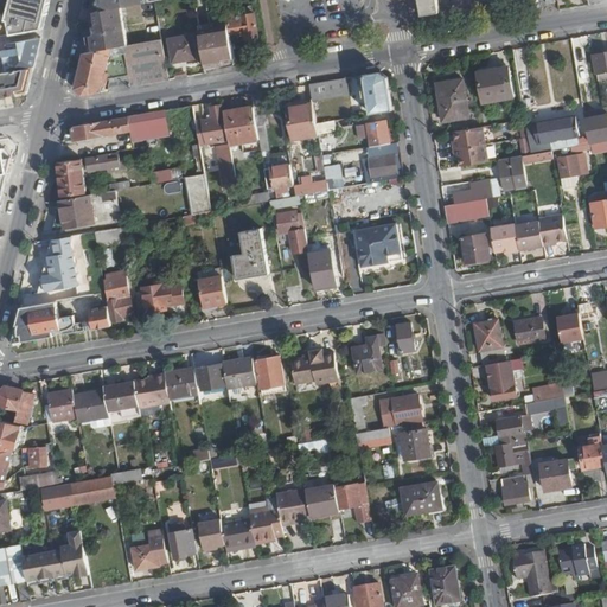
[(48,11),(50,0),(11,0),(7,16),(0,13),(0,37),(18,34),(43,30),(48,11)]
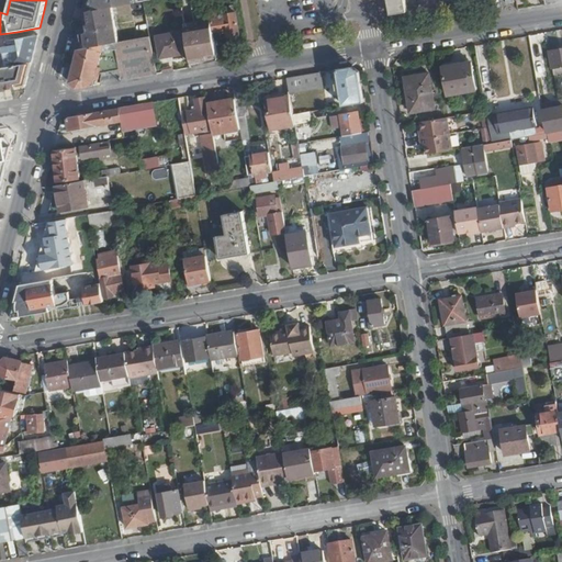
[(217,57),(208,0),(190,0),(193,21),(183,22),(190,62),(217,57)]
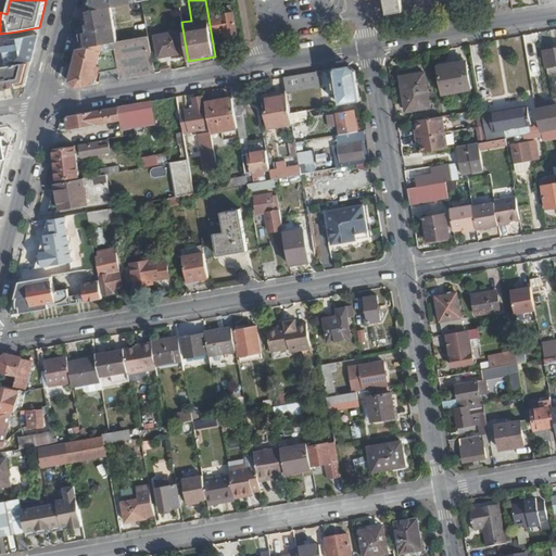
[(354,0),(355,1),(363,0),(384,0),(388,16),(405,13),(402,0),(354,0)]
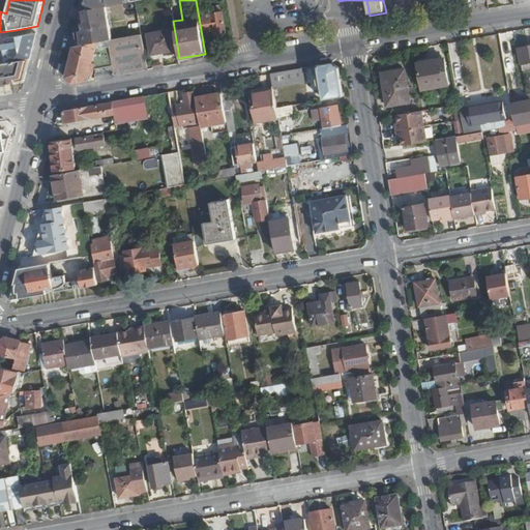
[(141,34),(135,2),(107,6),(109,17),(127,13),(131,36),(141,34)]
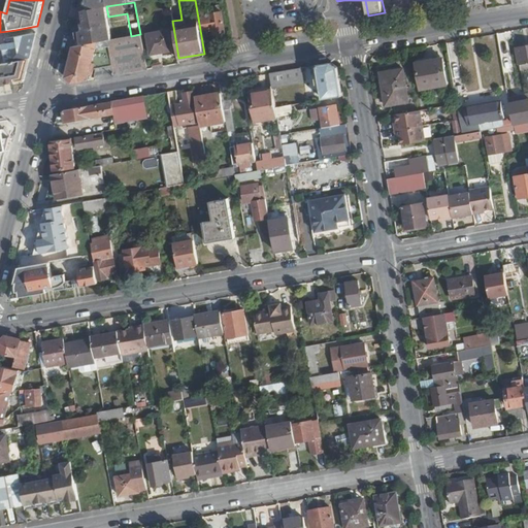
[(110,39),(104,5),(87,8),(81,8),(84,22),(80,23),(80,26),(77,26),(76,30),(79,44),(110,39)]
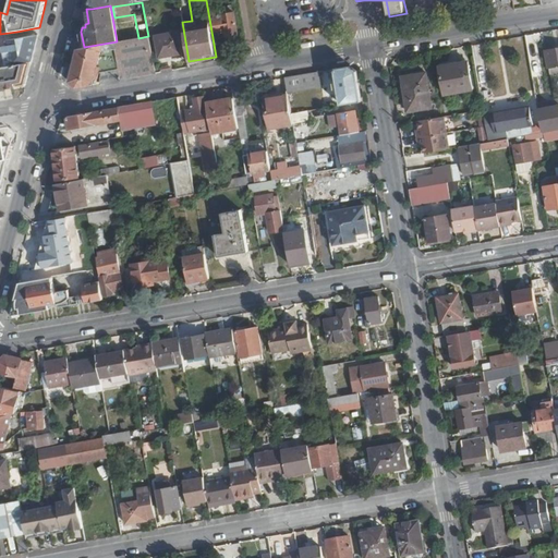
[(238,34),(232,5),(209,9),(213,29),(222,28),(225,36),(238,34)]
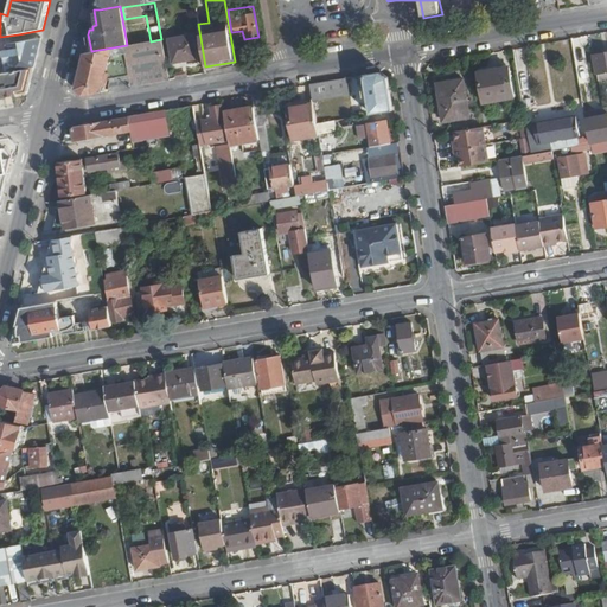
[(33,68),(43,30),(18,34),(19,40),(8,43),(8,49),(2,50),(4,57),(10,56),(12,71),(31,68),(33,68)]
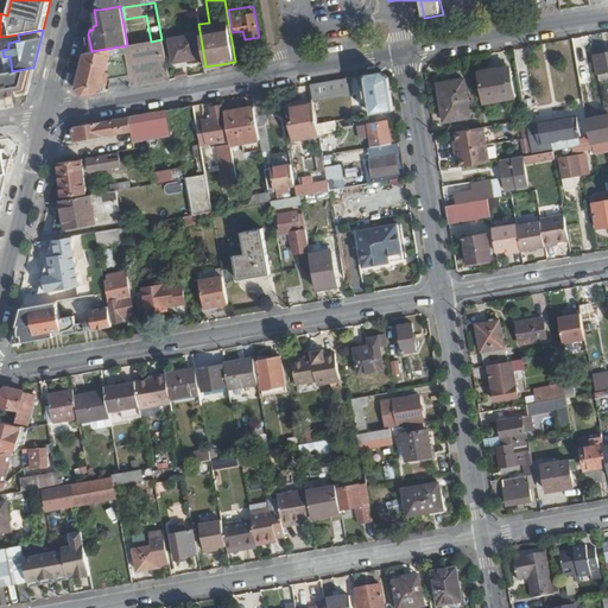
[(196,58),(192,36),(170,39),(173,62),(196,58)]
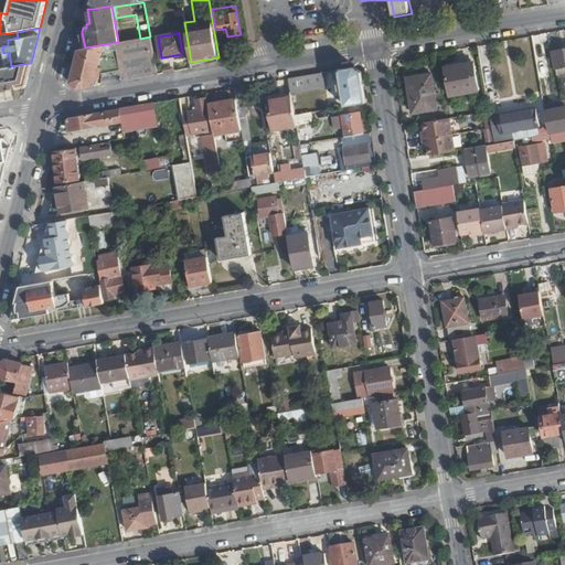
[(157,74),(150,36),(140,39),(118,42),(85,48),(77,49),(68,83),(76,87),(157,74)]
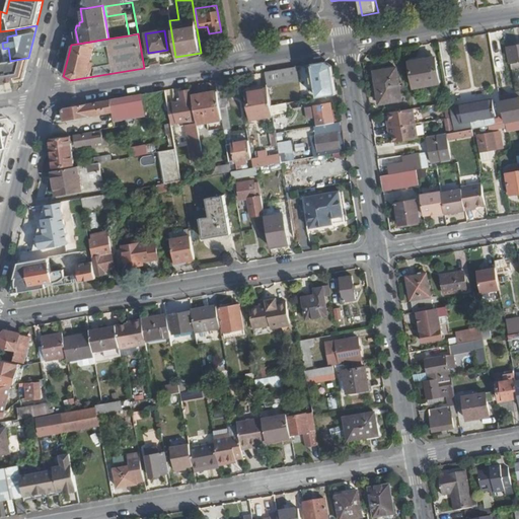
[(518,45),(508,47),(511,64),(518,62),(518,45)]
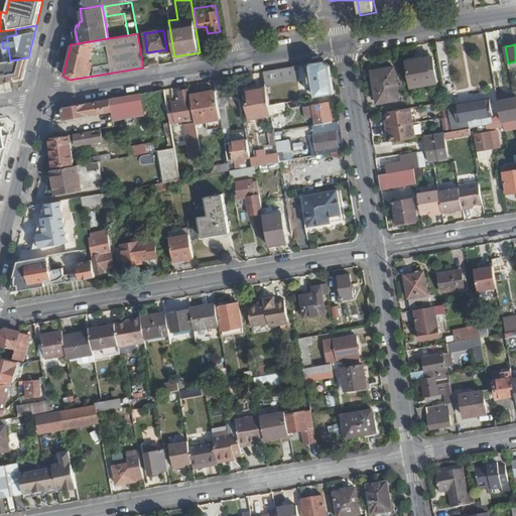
[(436,83),(432,56),(406,61),(410,87),(436,83)]
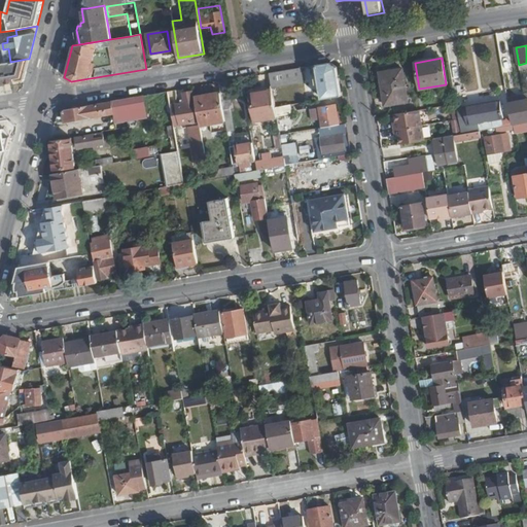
[(0,84),(22,80),(27,59),(10,62),(0,63),(0,84)]
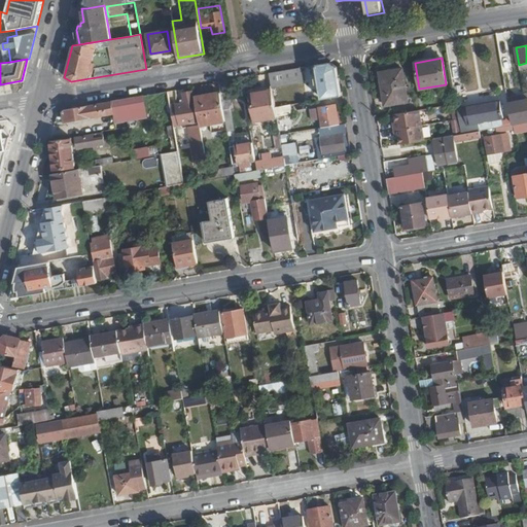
[(342,96),(338,68),(329,63),(316,65),(318,78),(315,78),(316,84),(319,83),(322,100),(342,96)]
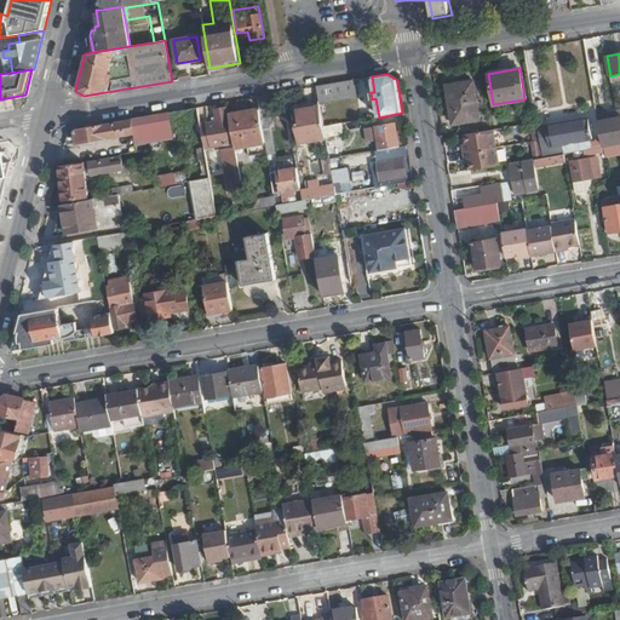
[(480,119),(474,80),(469,80),(468,78),(445,81),(452,124),(480,119)]
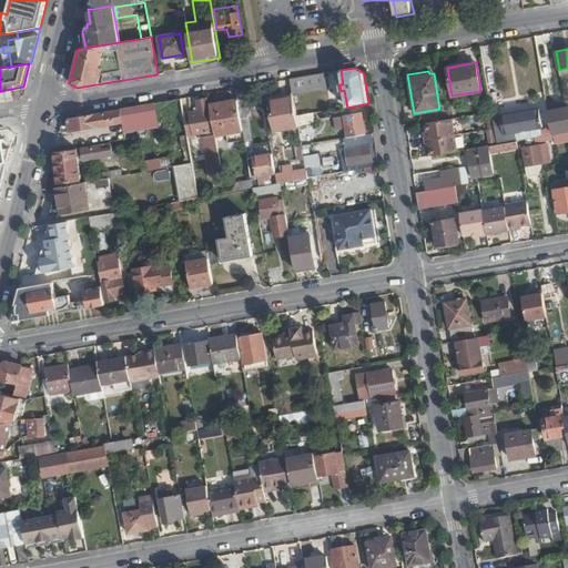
[(326,84),(332,83),(330,72),(290,79),(293,97),(296,117),(301,115),(296,95),(327,89),(326,84)]
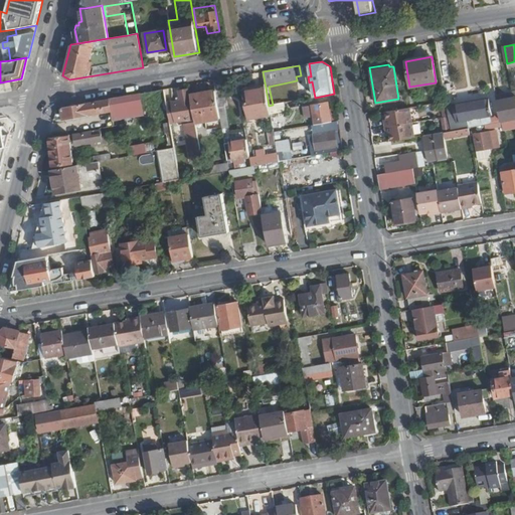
[(269,106),(266,88),(244,91),(250,119),(271,116),(270,114),(269,106)]
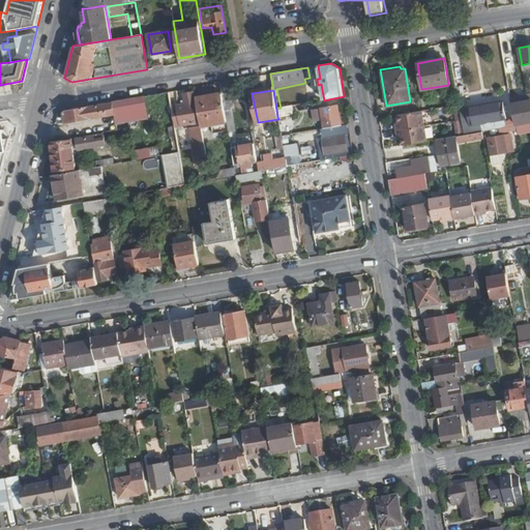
[(200,123),(197,101),(195,101),(193,92),(183,93),(184,104),(177,105),(183,126),(200,123)]
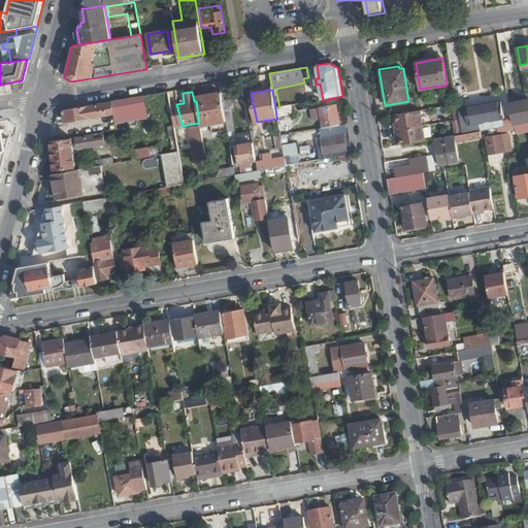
[(226,123),(223,109),(221,93),(195,97),(196,101),(199,123),(200,125),(200,127),(226,123)]
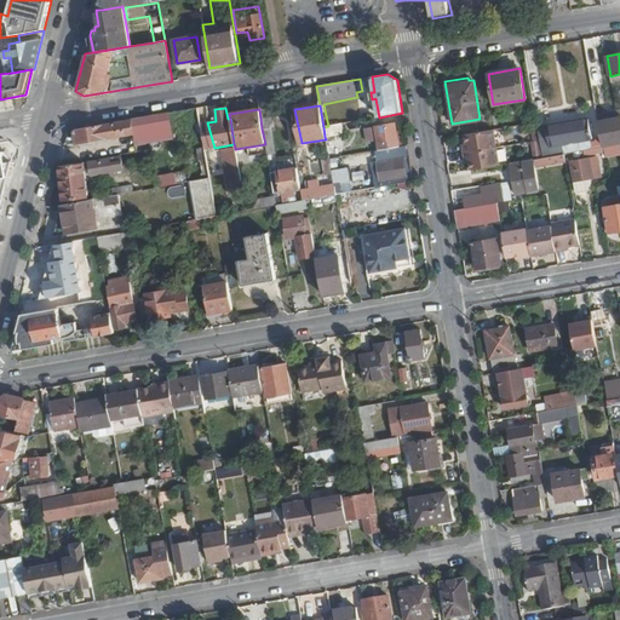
[(75,143),(170,127),(167,113),(73,130),(75,143)]
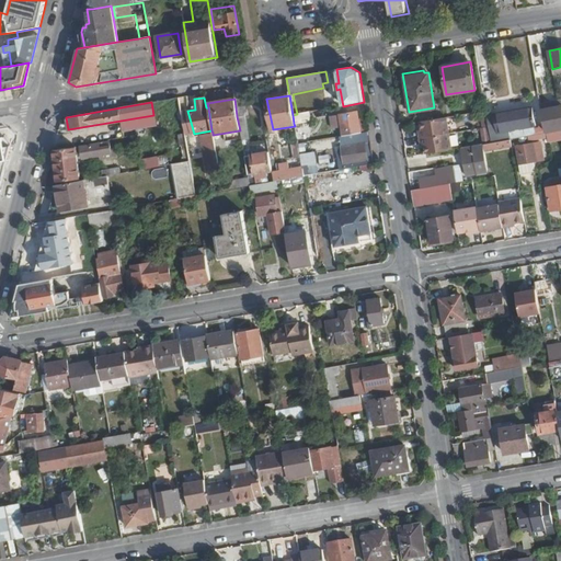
[(536,125),(533,107),(487,115),(492,142),(511,139),(510,130),(536,125)]
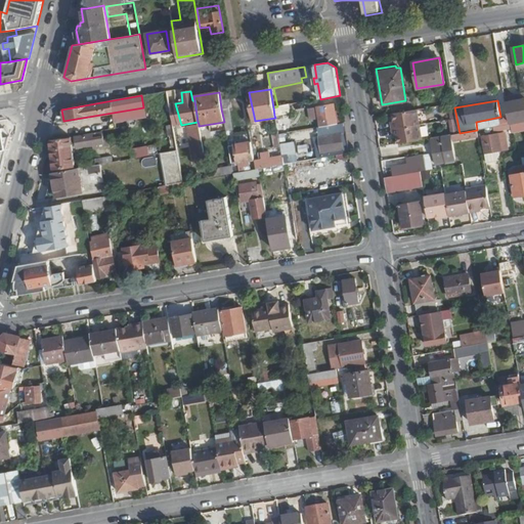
[(523,100),(507,103),(510,124),(523,121),(523,100)]
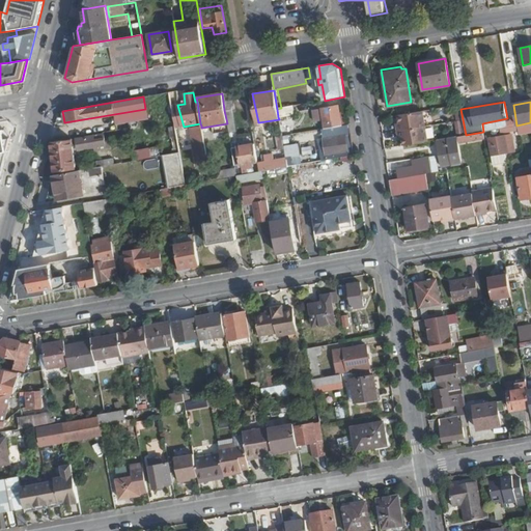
[(184,127),(177,105),(171,106),(175,128),(184,127)]
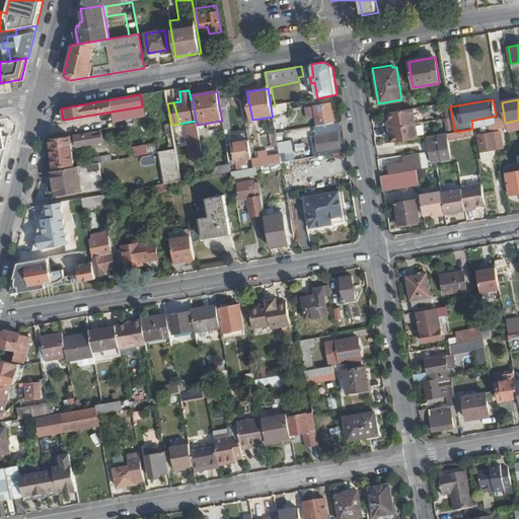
[(288,113),(286,103),(275,105),(271,106),(272,115),(288,113)]
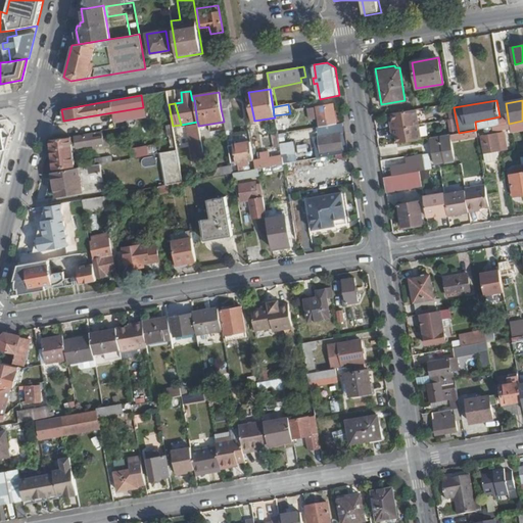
[(335,124),(331,105),(316,107),(319,127),(333,125),(335,124)]
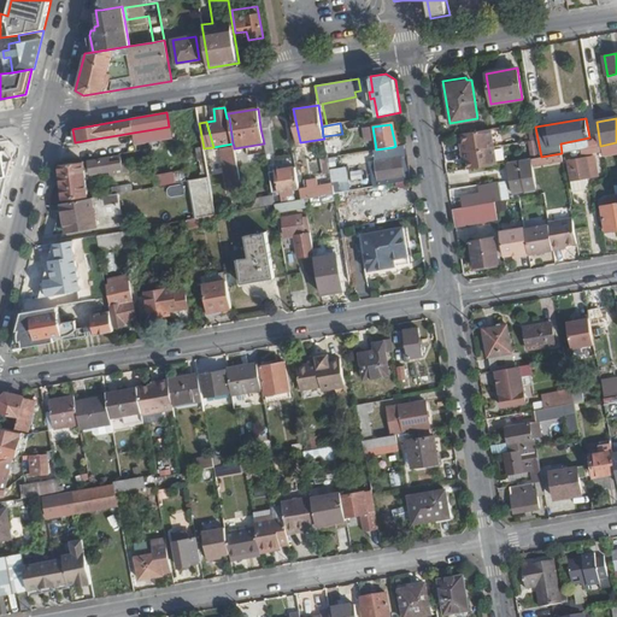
[(274,152),(269,127),(260,128),(264,144),(265,153),(274,152)]
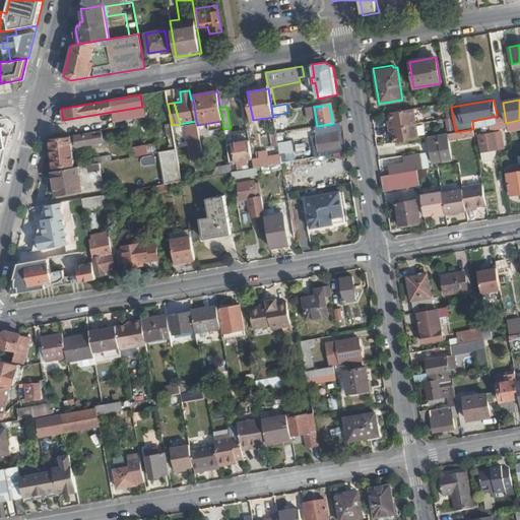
[(417,124),(414,108),(390,113),(392,120),(388,121),(389,129),(417,124)]
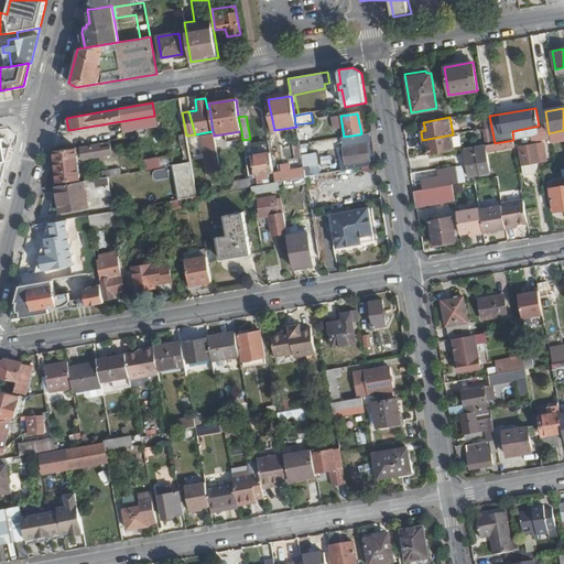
[(376,164),(370,132),(361,133),(359,134),(360,143),(342,147),(345,165),(360,163),(361,167),(376,164)]
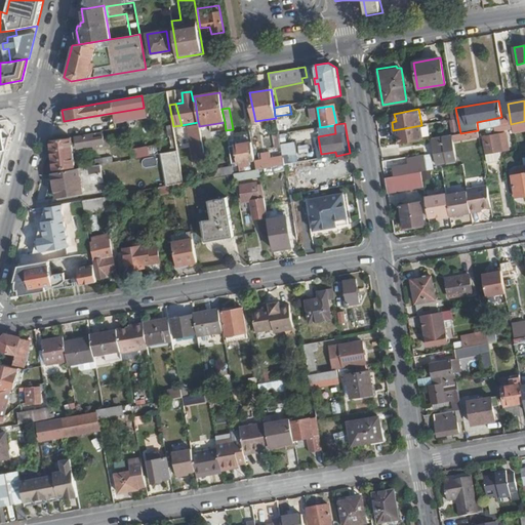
[(199,126),(199,124),(188,126),(195,165),(205,163),(199,126)]
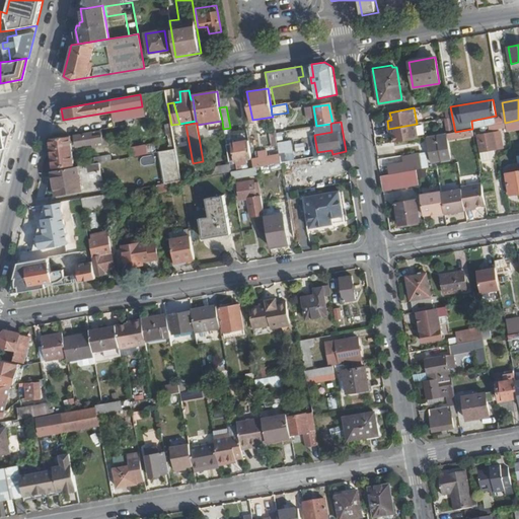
[(419,138),(417,124),(388,129),(389,136),(393,135),(394,143),(419,138)]
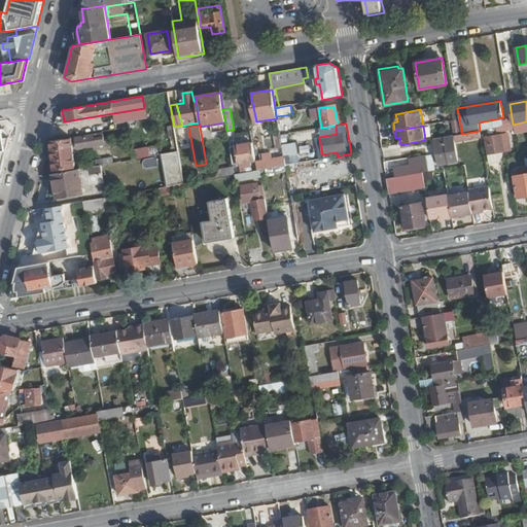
[(106,145),(105,138),(120,136),(119,128),(104,130),(104,132),(68,138),(50,139),(54,170),(74,167),(71,142),(76,142),(77,149),(106,145)]
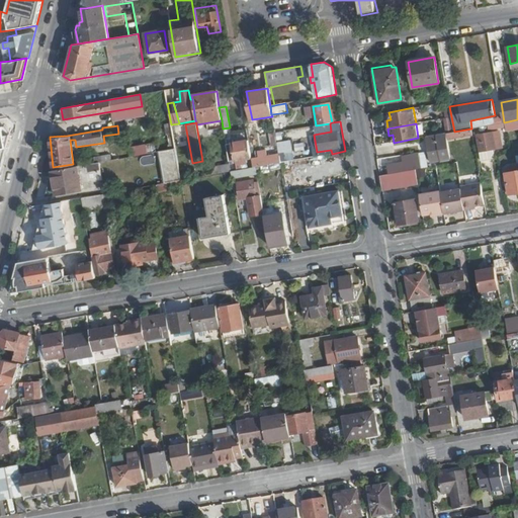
[(503,147),(500,131),(476,135),(479,151),(503,147)]
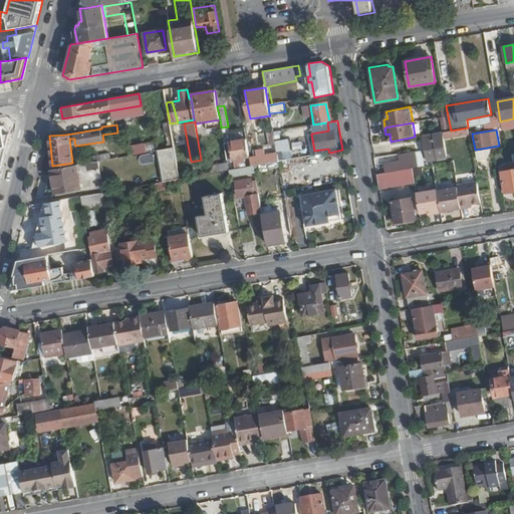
[(448,163),(443,132),(429,135),(431,145),(425,146),(427,156),(384,163),(387,173),(414,169),(448,163)]
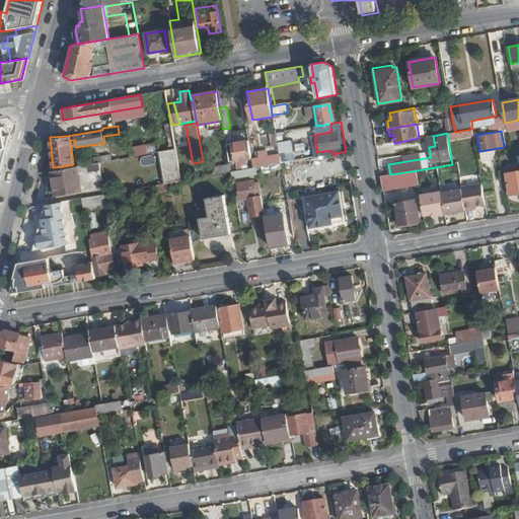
[(292,150),(290,140),(281,142),(282,147),(286,146),(286,151),(292,150)]
